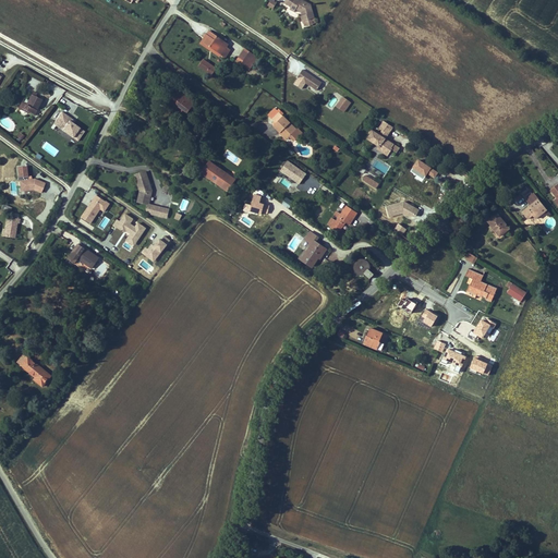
[(274,10),(277,3),(271,0),(270,0),(267,7),(274,10)]
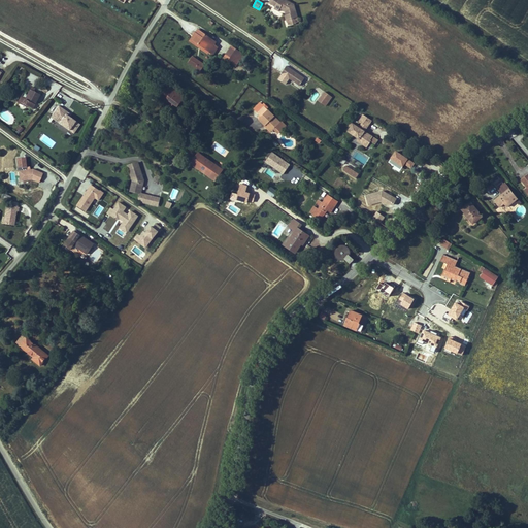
[(298,18),(294,5),(289,1),(288,3),(284,1),(282,0),(270,0),(269,3),(275,7),(276,5),(281,7),(279,9),(285,11),(286,15),(285,15),(286,21),(289,20),(295,18),(298,18)]
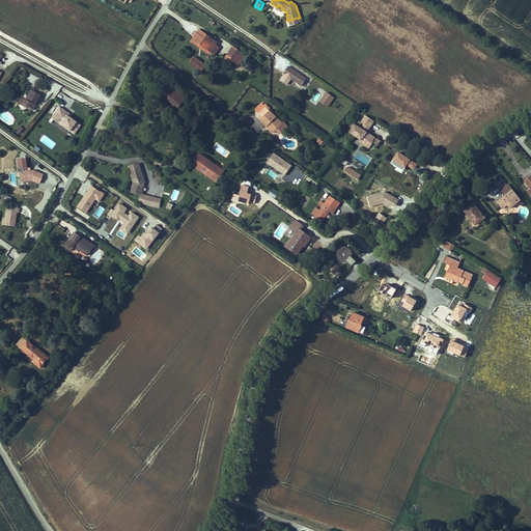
[(282,7),(278,5),(277,7),(276,8),(287,16),(286,11),(281,9),(282,7)]
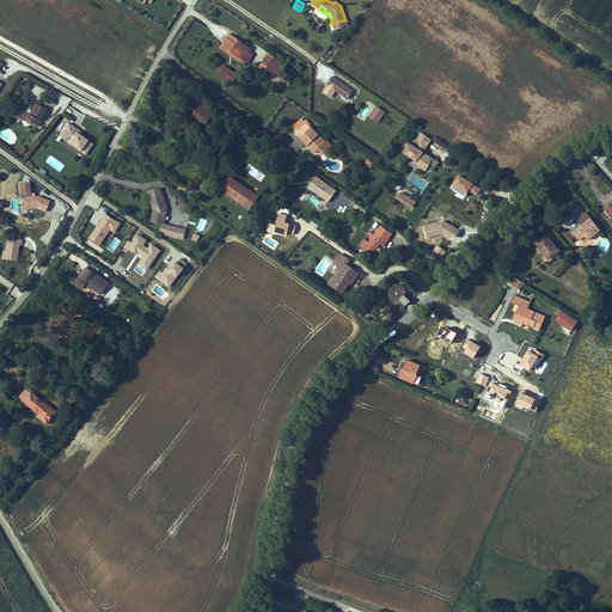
[(251,49),(228,34),(225,40),(225,41),(227,42),(222,48),(242,61),(248,65),(254,56),(249,53),(251,49)]
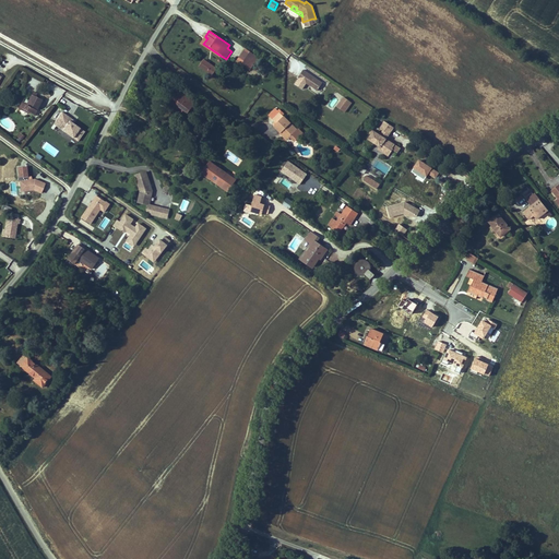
[(221,58),(221,56),(203,44),(207,38),(205,37),(200,44),(221,58)]
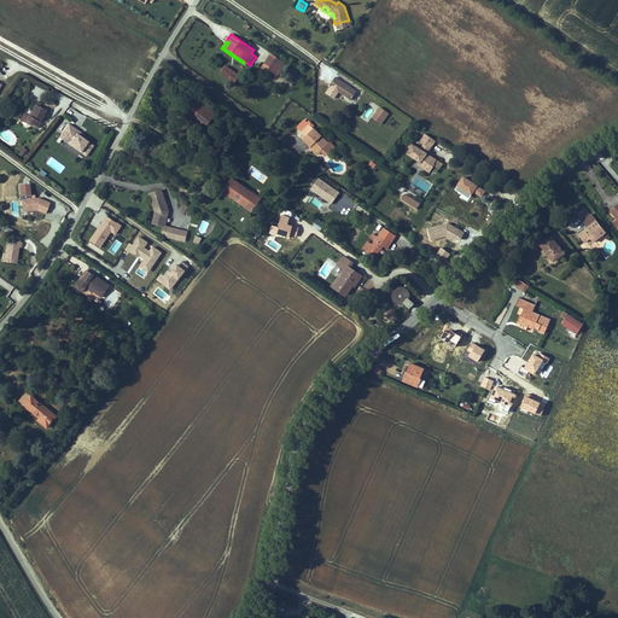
[(275,79),(285,64),(270,54),(261,69),(275,79)]
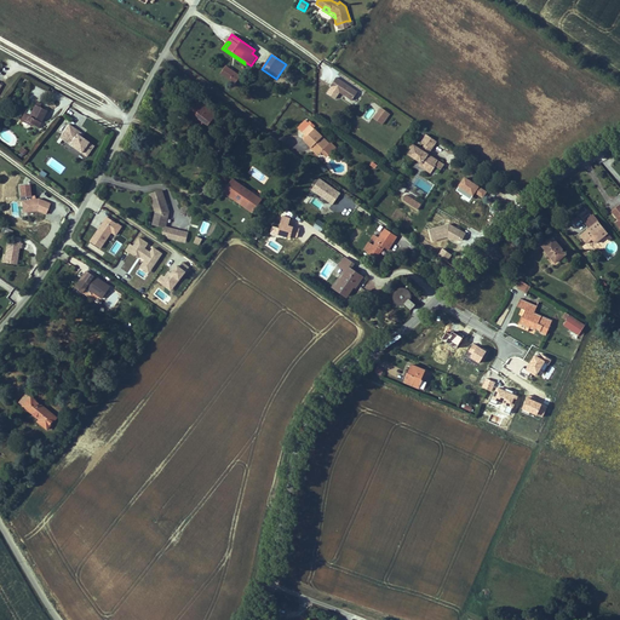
[(222,74),(230,80),(235,73),(227,67),(222,74)]
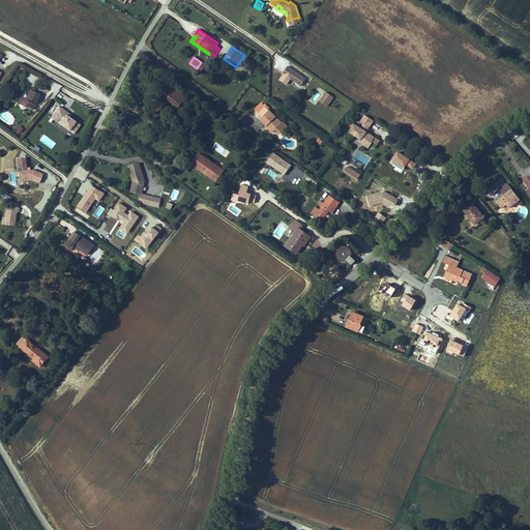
[(201,62),(197,68),(202,71),(206,65),(201,62)]
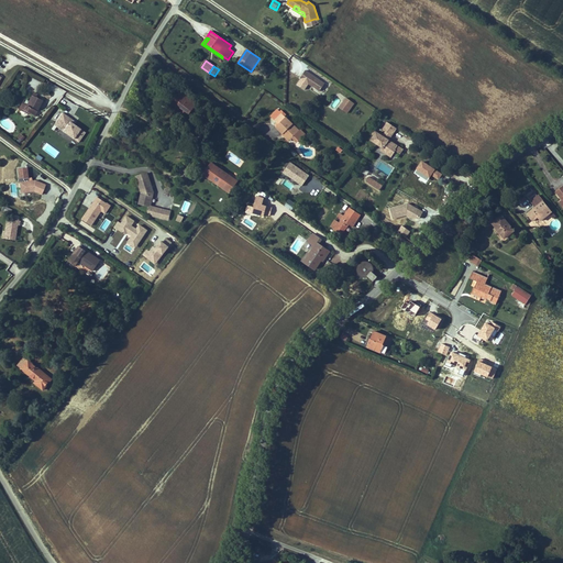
[(319,91),(324,84),(306,70),(300,79),(319,91)]
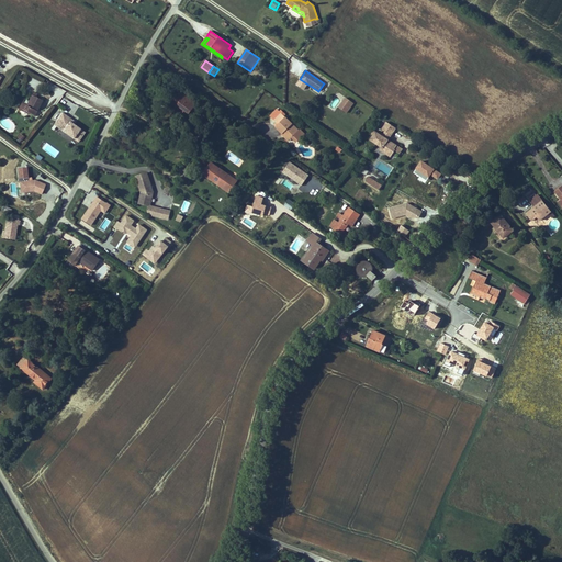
[(183,109),(192,98),(175,85),(165,97),(170,101),(172,99),(183,109)]
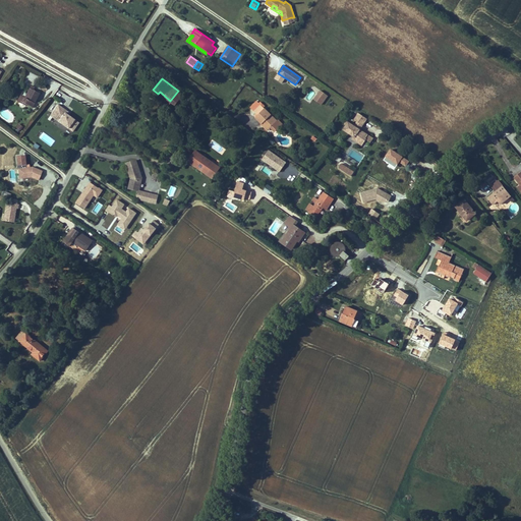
[(32,83),(30,89),(24,98),(21,103),(25,104),(32,108),(40,95),(33,91),(36,85),(32,83)]
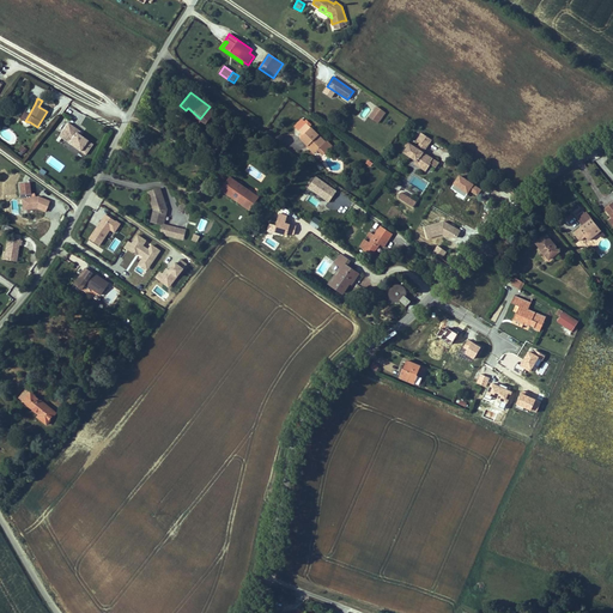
[(386,113),(376,107),(369,117),(377,123),(386,113)]
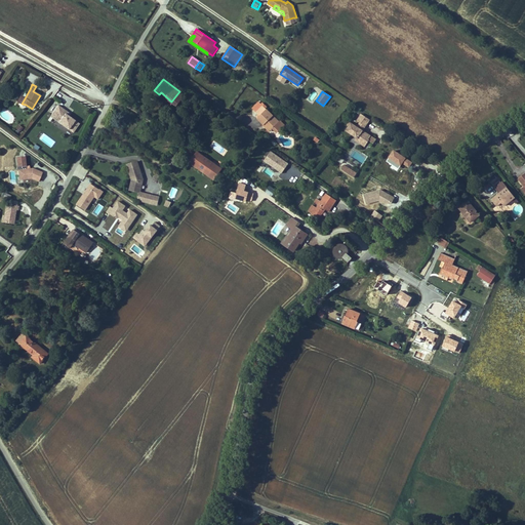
[(161,92),(159,94),(169,104),(171,102),(161,92)]
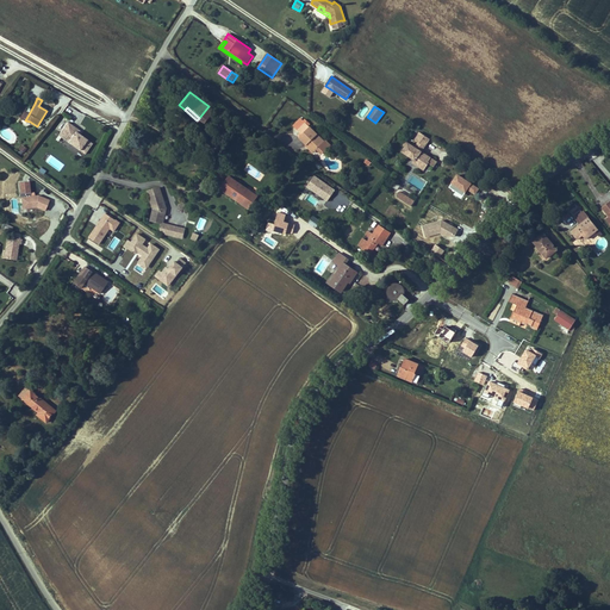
[(302,136),(310,128),(309,126),(310,125),(305,119),(303,120),(300,118),(292,126),(302,136)]
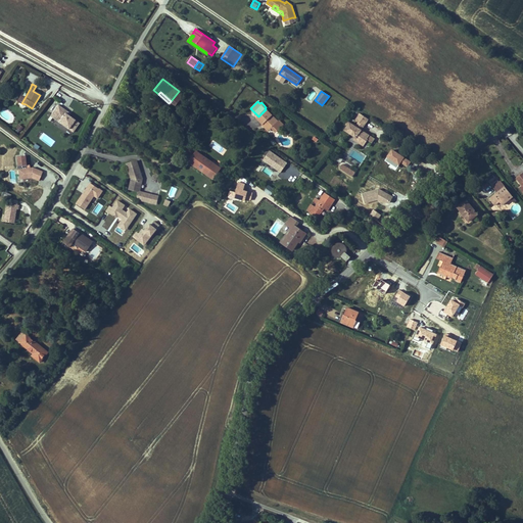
[(76,122),(68,116),(70,114),(58,105),(52,113),(57,116),(54,121),(68,131),(76,122)]
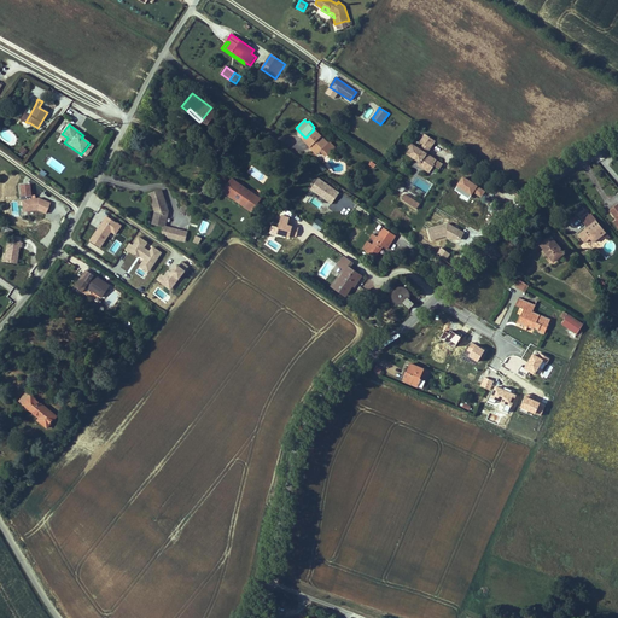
[(330,143),(328,144),(314,129),(305,138),(302,141),(310,150),(312,147),(319,153),(320,152),(325,157),(336,147),(330,143)]
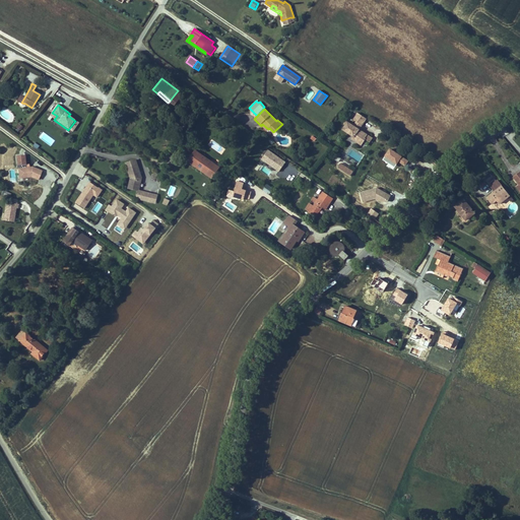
[(367,119),(359,114),(353,120),(356,122),(354,126),(345,121),(343,125),(344,126),(342,130),(350,136),(350,135),(353,137),(351,140),(361,146),(366,139),(365,139),(367,135),(359,130),(358,129),(361,125),(362,126),(367,119)]
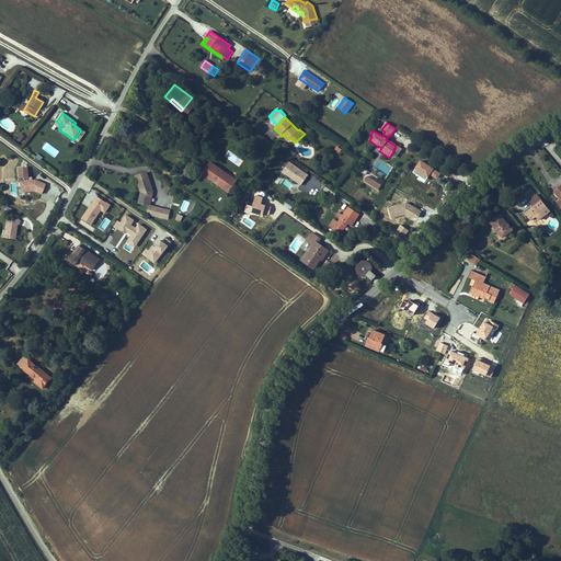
[(86,133),(81,130),(73,140),(78,142),(86,133)]
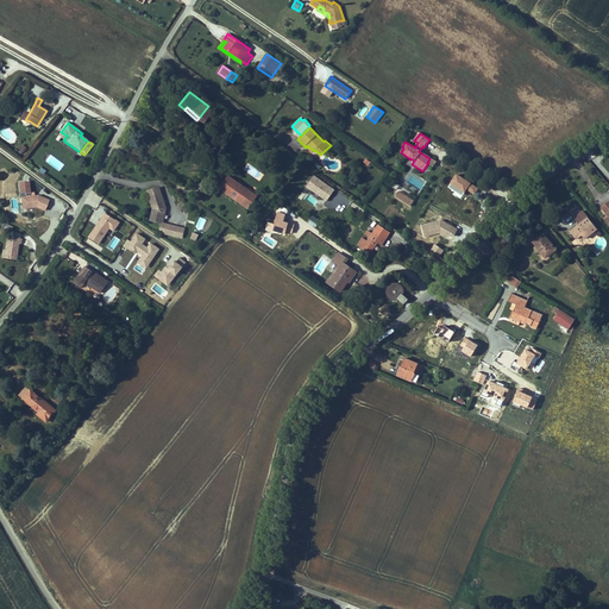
[(27,149),(22,145),(18,151),(23,155),(27,149)]
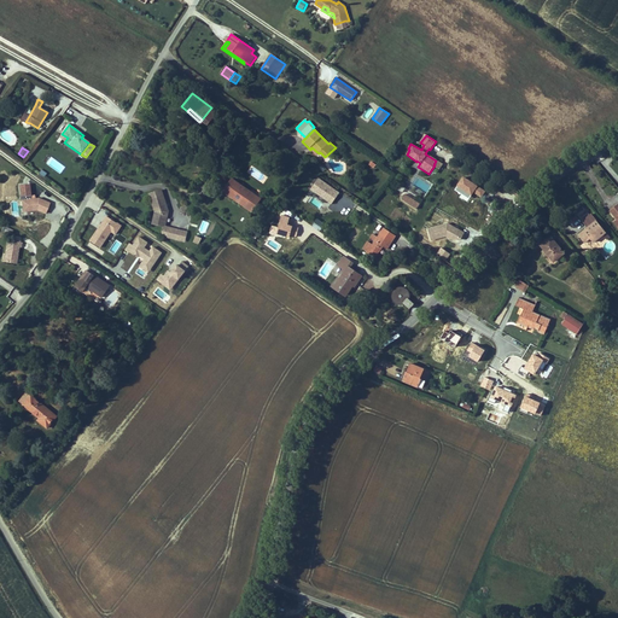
[(478,188),(462,178),(456,187),(472,197),(474,193),(482,198),(485,192),(478,187),(478,188)]
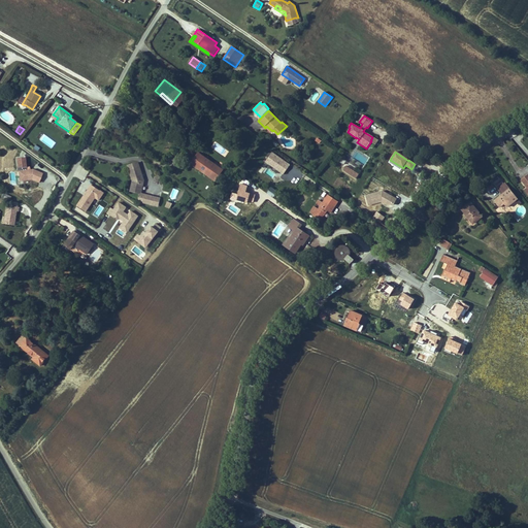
[(219,176),(224,170),(198,153),(190,165),(215,182),(217,178),(219,180),(221,177),(219,176)]
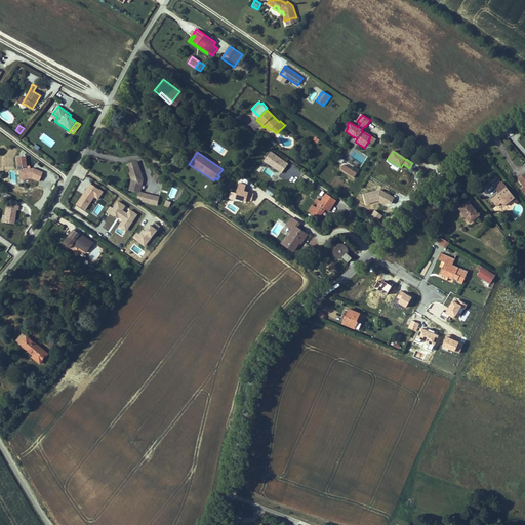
[(288,164),(271,152),(264,162),(281,173),(288,164)]
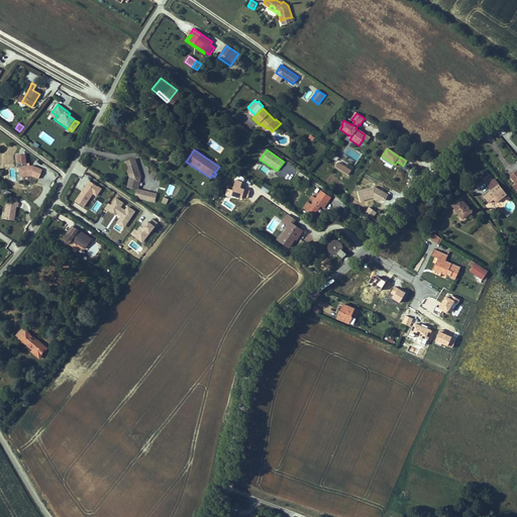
[(136,159),(124,163),(128,176),(130,175),(131,178),(129,184),(139,187),(141,177),(136,159)]
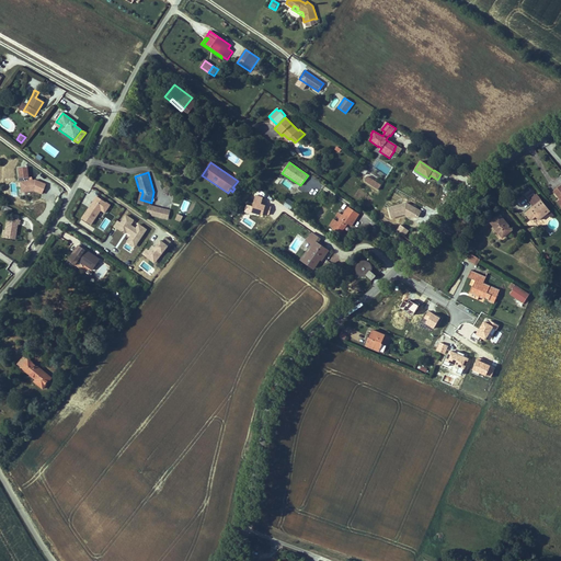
[(380,185),(367,176),(364,181),(377,191),(380,185)]
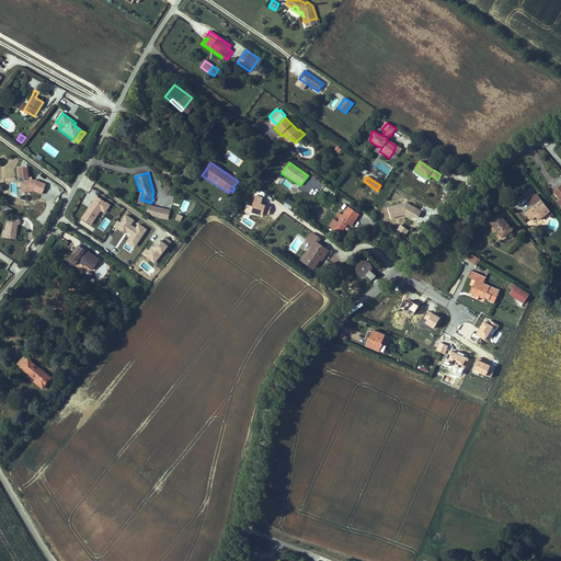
[(46,184),(35,180),(29,181),(27,178),(19,179),(20,193),(34,192),(42,195),(46,184)]
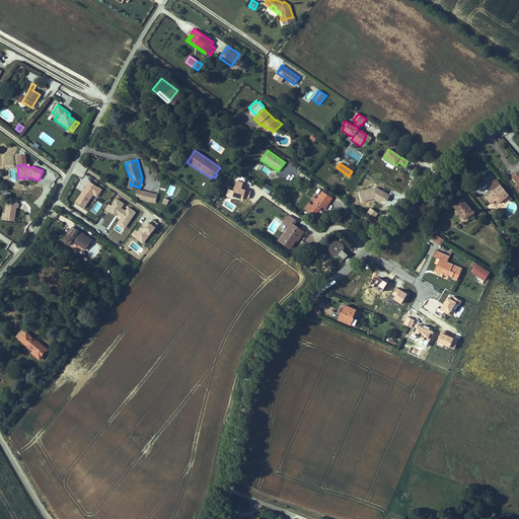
[(131,175),(129,176),(130,178),(128,189),(136,191),(139,191),(139,190),(140,188),(130,184),(132,178),(131,175)]
